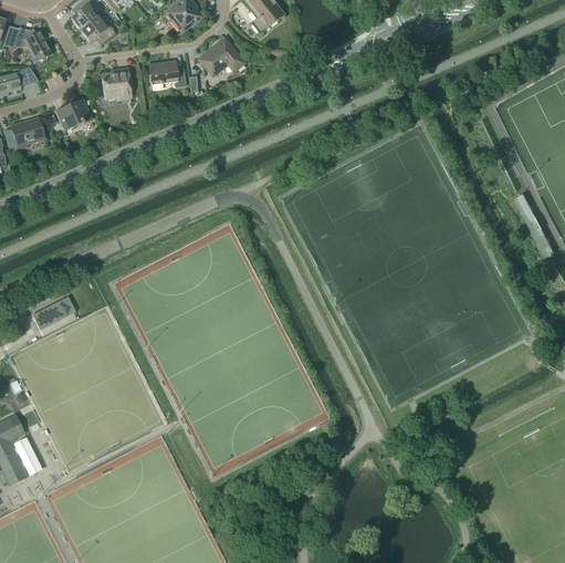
[(89,4),(92,2),(90,0),(82,0),(80,2),(84,8),(71,18),(81,29),(97,16),(89,4)]
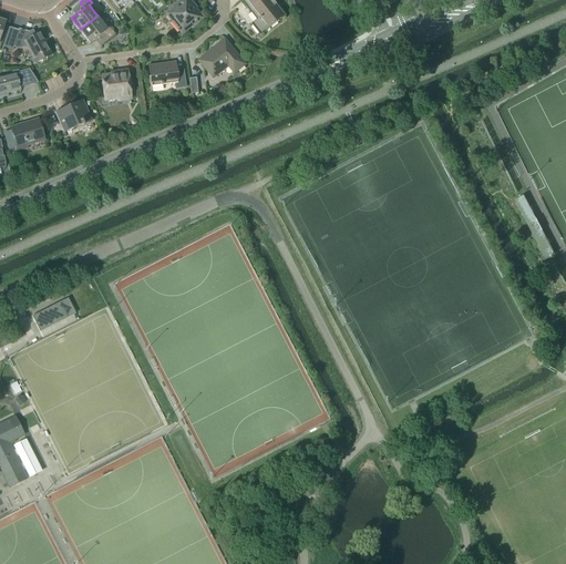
[(105,0),(116,13),(121,9),(120,7),(117,4),(123,0),(125,0),(126,1),(127,0),(105,0)]
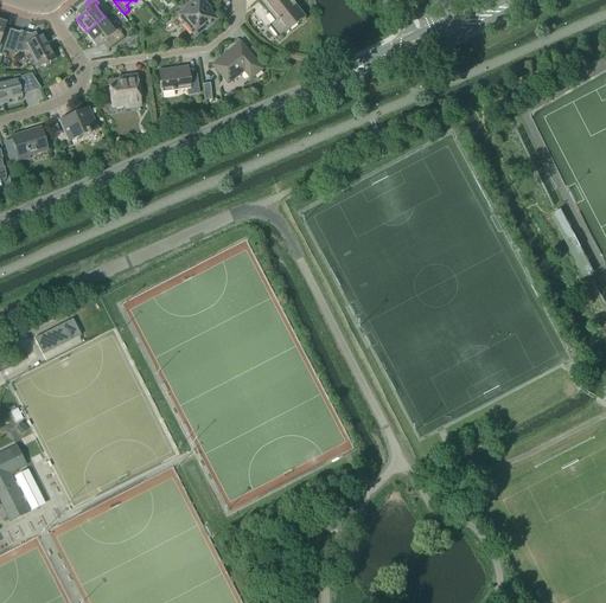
[(208,4),(209,2),(206,0),(191,0),(189,2),(189,4),(178,13),(196,34),(217,17),(208,4)]
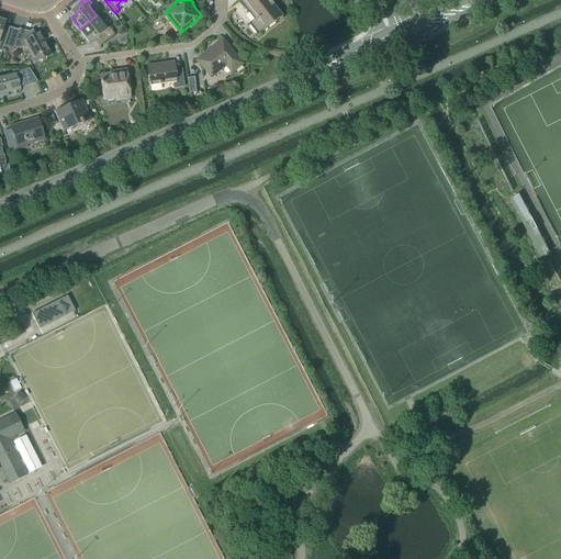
[(265,29),(283,13),(272,0),(243,0),(256,17),(250,22),(258,32),(264,28),(265,29)]
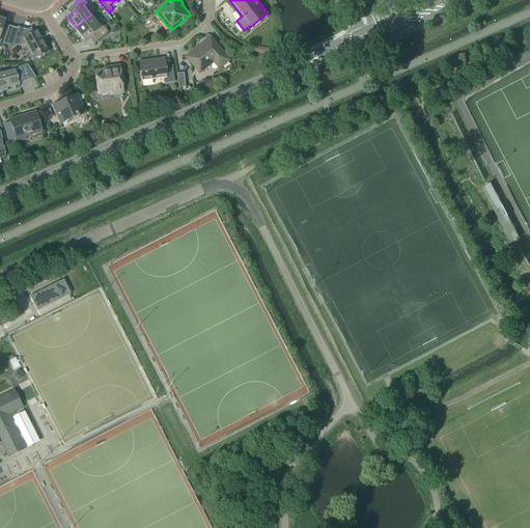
[(104,23),(101,25),(91,15),(76,27),(85,38),(89,34),(94,42),(109,30),(104,23)]
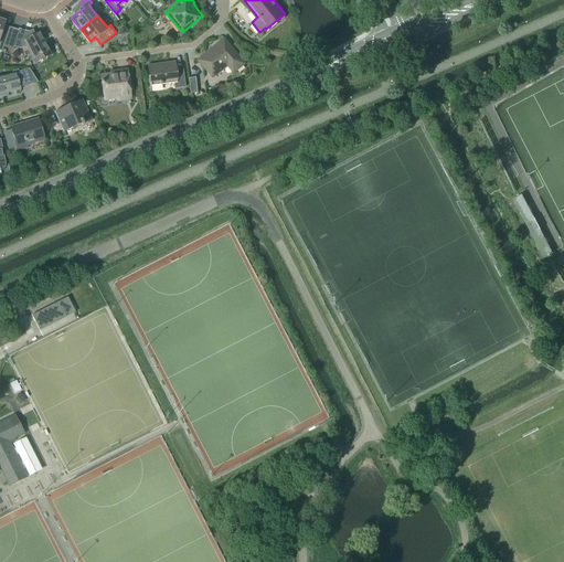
[(3,44),(10,25),(4,23),(6,19),(0,17),(0,49),(2,50),(4,44),(3,44)]
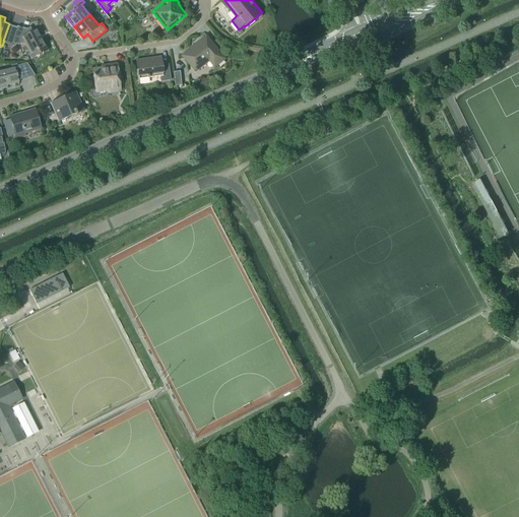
[(39,49),(41,53),(48,48),(37,28),(33,30),(30,25),(27,27),(17,24),(17,25),(9,23),(3,41),(4,41),(12,44),(13,42),(19,43),(24,41),(30,53),(39,49)]
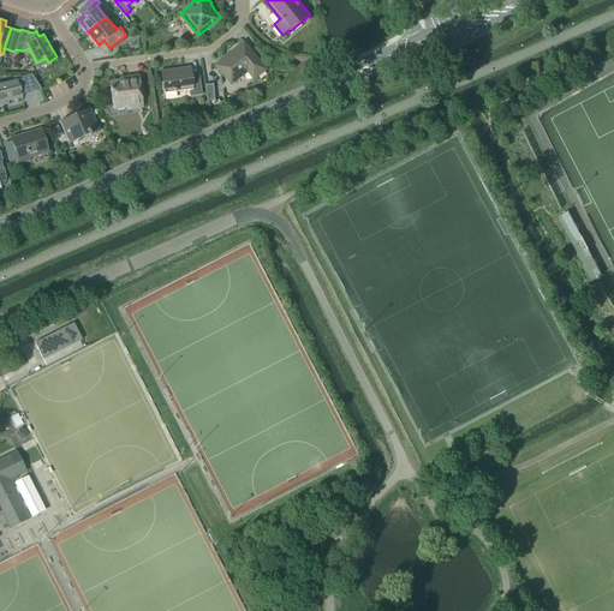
[(255,78),(267,67),(244,40),(215,64),(232,83),(248,70),(255,78)]
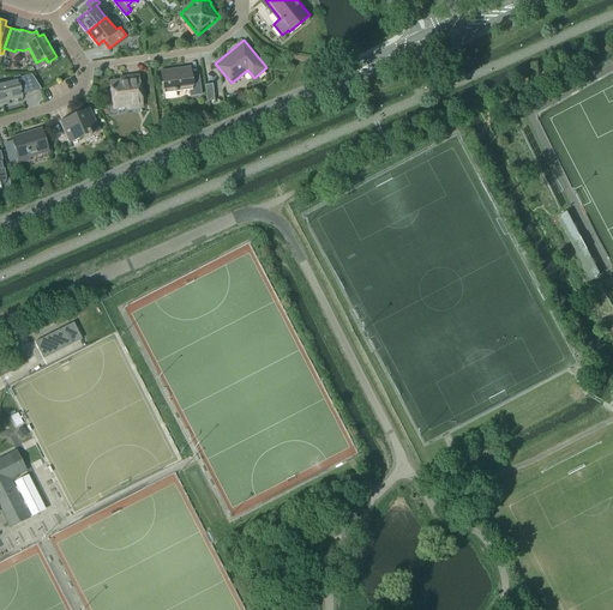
[(199,71),(192,72),(191,66),(162,70),(166,91),(191,89),(191,94),(202,92),(199,71)]
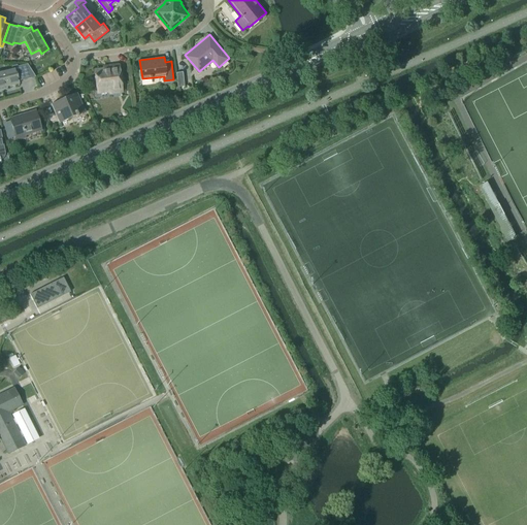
[(23,63),(18,65),(18,63),(12,64),(12,66),(0,69),(0,86),(20,81),(19,79),(26,77),(23,63)]
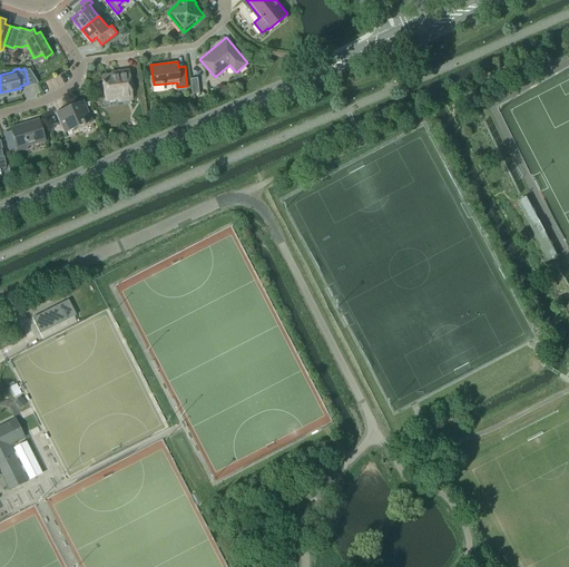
[(119,99),(133,97),(129,68),(119,70),(119,72),(102,75),(106,97),(119,95),(119,99)]
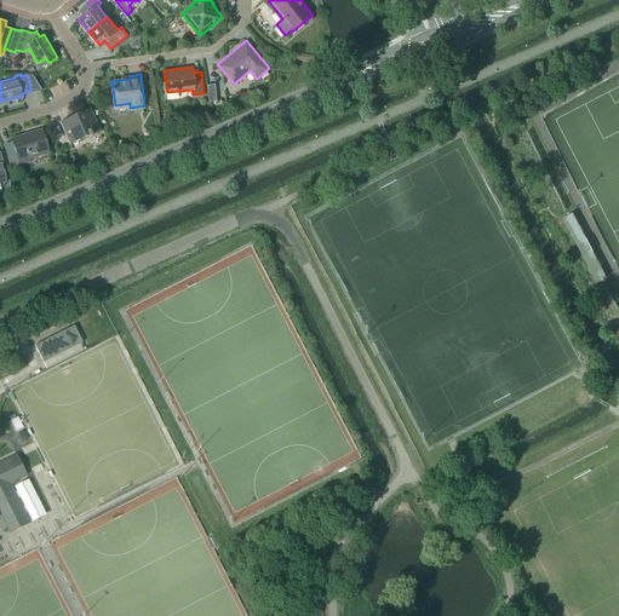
[(210,101),(218,99),(216,82),(207,84),(210,101)]
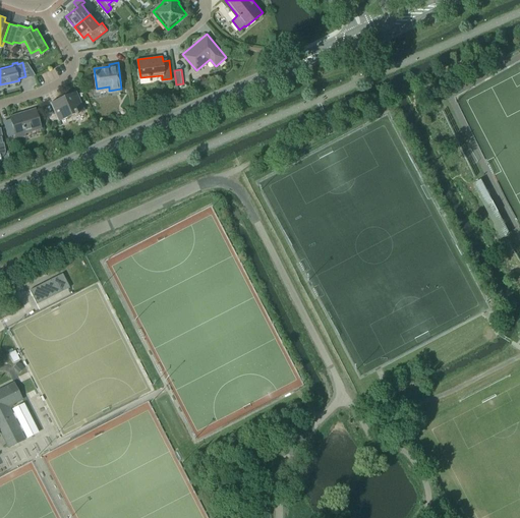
[(60,119),(83,109),(75,91),(52,101),(60,119)]
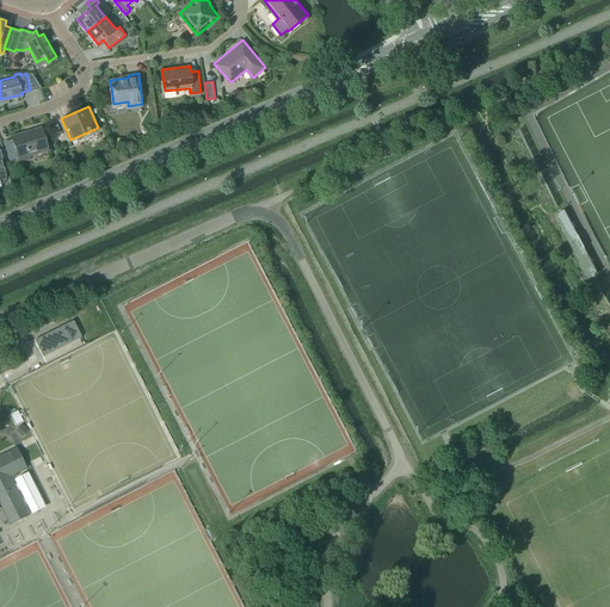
[(49,149),(48,144),(42,125),(12,135),(13,138),(5,141),(11,158),(19,155),(20,161),(30,158),(30,155),(49,149)]
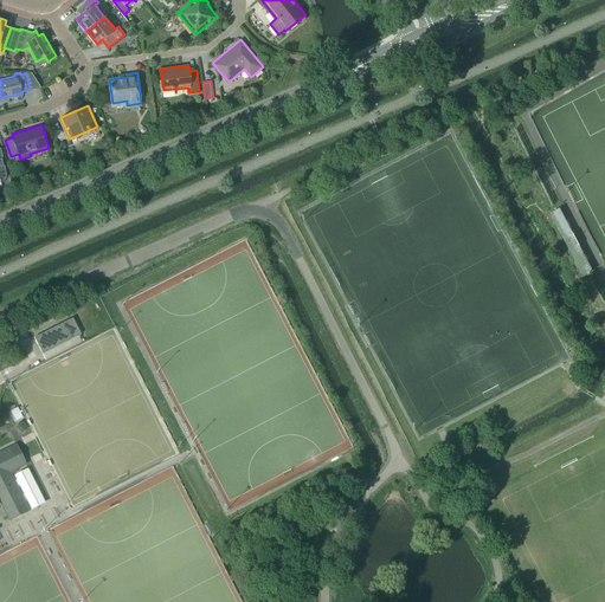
[(43,351),(73,336),(82,332),(73,316),(34,335),(43,351)]
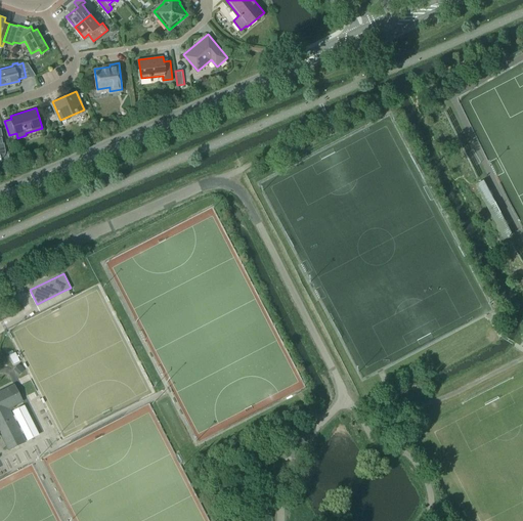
[(16,350),(11,353),(15,361),(22,358),(16,350)]
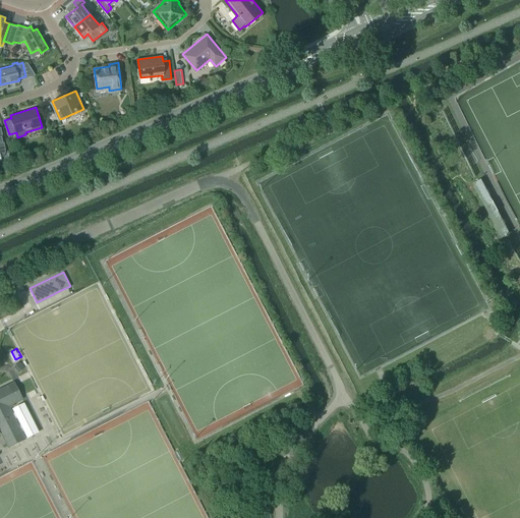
[(14,382),(0,388),(0,427),(8,445),(25,437),(22,429),(24,428),(27,436),(39,430),(24,402),(13,407),(15,410),(13,410),(9,404),(22,398),(14,382)]
